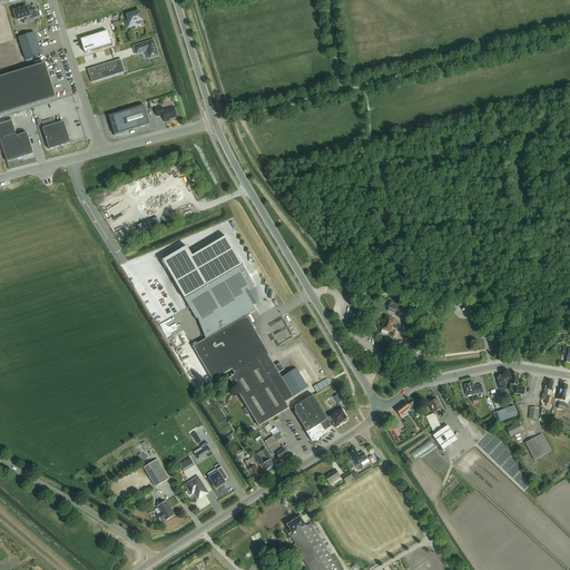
[(29,12),(28,7),(13,11),(17,21),(30,17),(30,16),(32,15),(35,19),(39,17),(36,9),(31,10),(31,11),(29,12)]
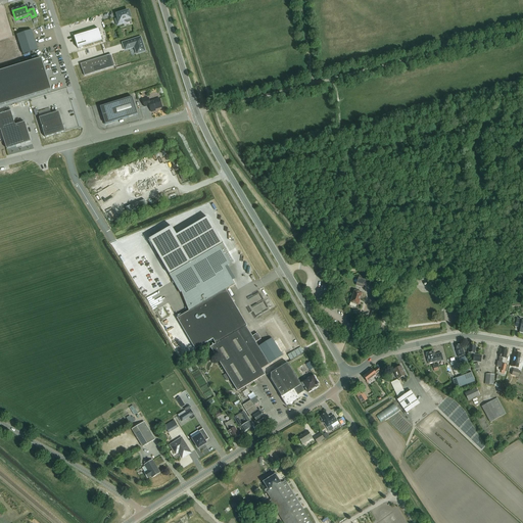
[(119,18),(115,19),(117,26),(124,24),(123,20),(126,19),(131,18),(129,11),(122,13),(122,12),(120,13),(116,14),(119,18)]
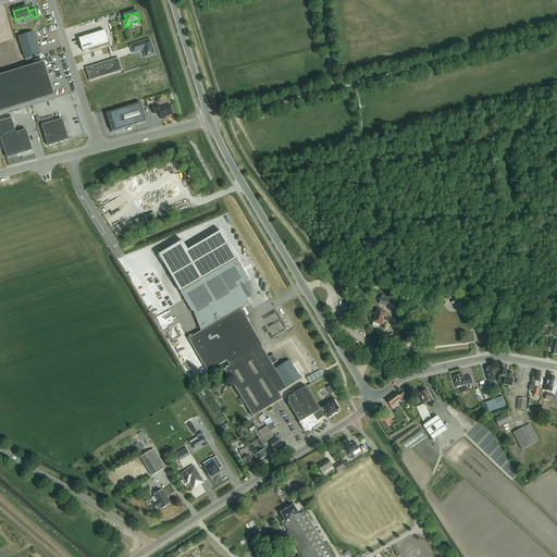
[(83,51),(109,44),(104,31),(78,39),(83,51)]
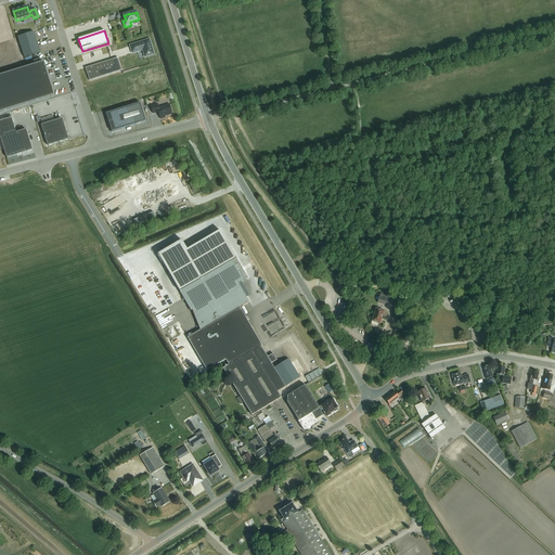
[(34,31),(18,36),(25,56),(40,52),(34,31)]
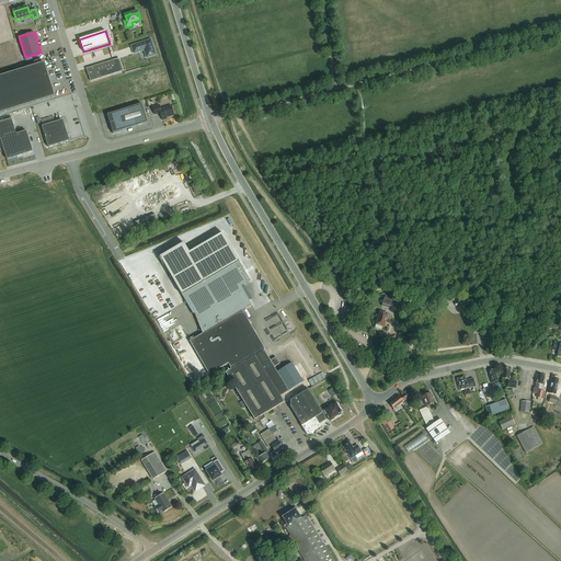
[(151,41),(132,46),(134,54),(144,50),(147,58),(149,57),(156,56),(151,41)]
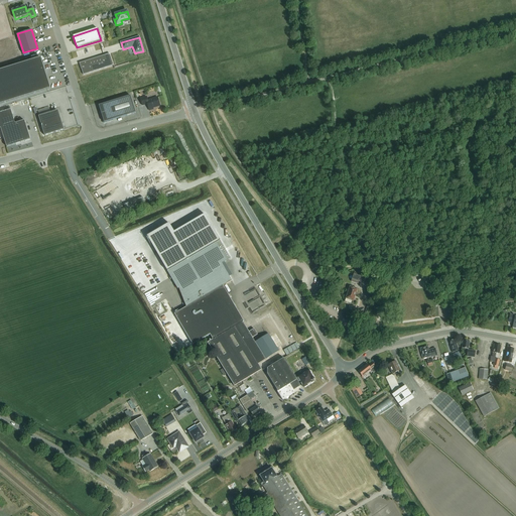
[(110,53),(80,62),(84,75),(113,66),(110,53)]
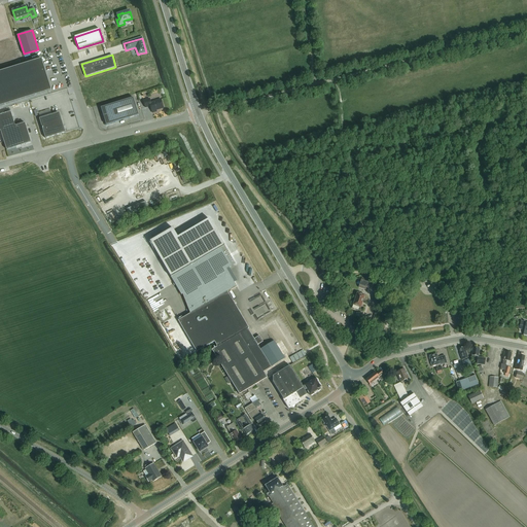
[(41,60),(0,72),(0,106),(51,91),(41,60)]
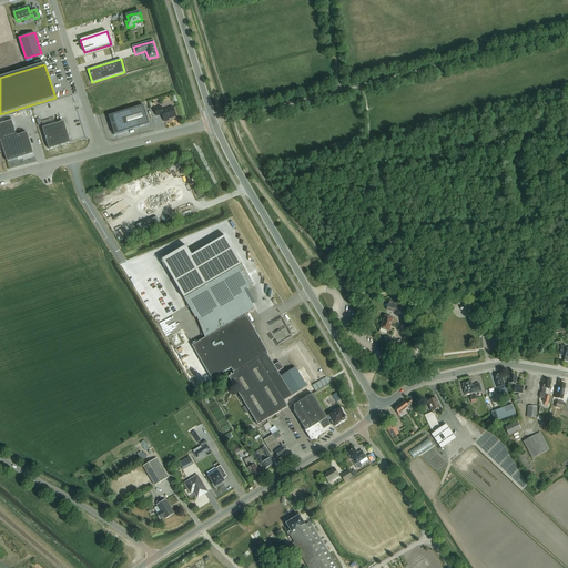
[(114,135),(124,132),(150,124),(143,105),(109,117),(111,125),(114,135)]
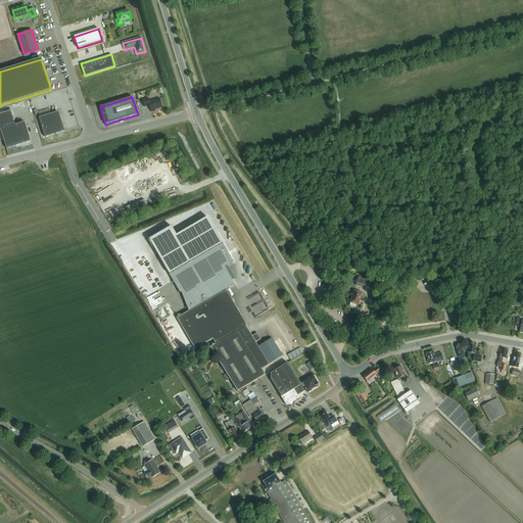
[(150,102),(149,99),(149,98),(142,100),(142,101),(144,107),(149,105),(151,111),(155,110),(155,109),(162,107),(159,99),(155,100),(154,100),(152,101),(151,101),(150,102)]
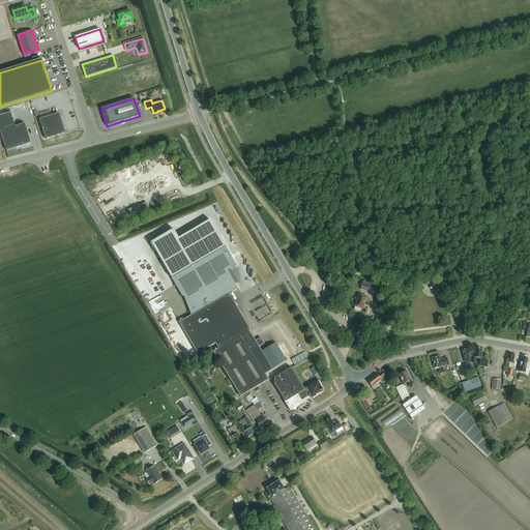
[(16,126),(11,114),(11,113),(0,115),(0,131),(1,131),(6,150),(31,143),(25,123),(16,126)]
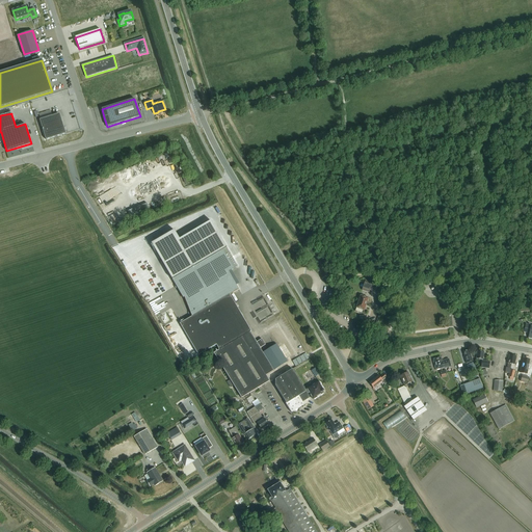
[(60,121),(58,114),(40,120),(46,140),(65,134),(61,121),(60,121)]
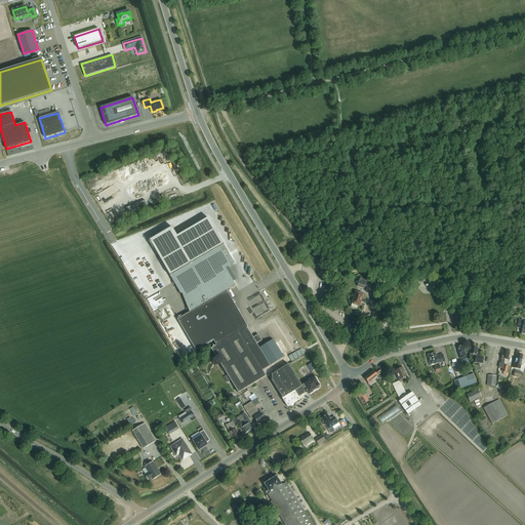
[(145,200),(126,207),(129,215),(148,208),(145,200)]
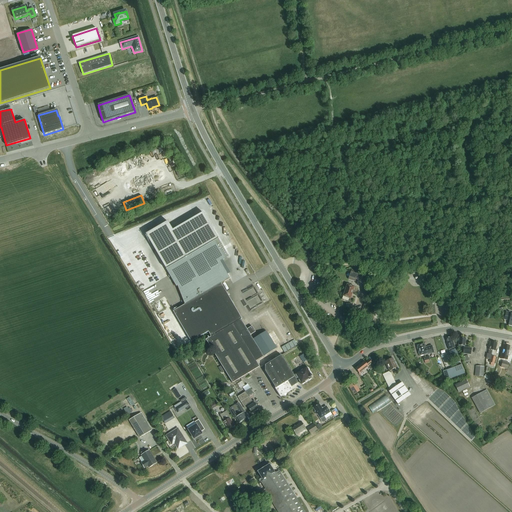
[(212,217),(219,214),(212,200),(206,203),(212,217)]
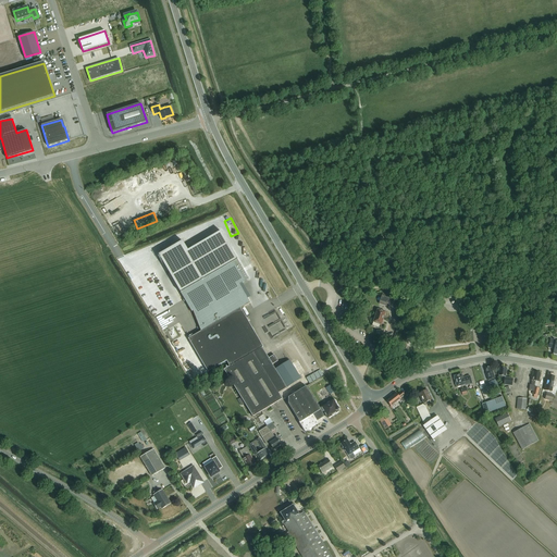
[(237,260),(221,232),(188,251),(183,242),(159,256),(181,293),(237,260)]
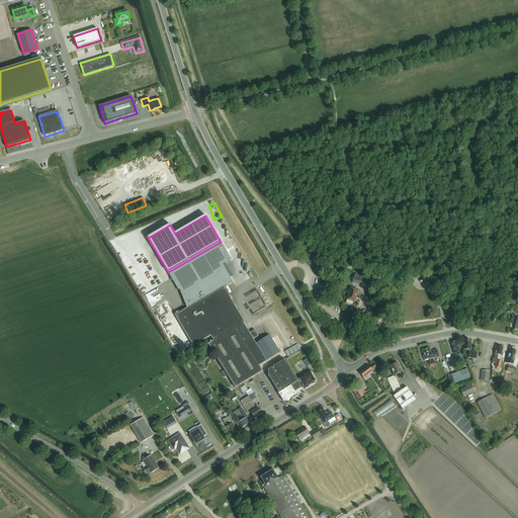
[(227,239),(233,235),(228,227),(222,230),(227,239)]
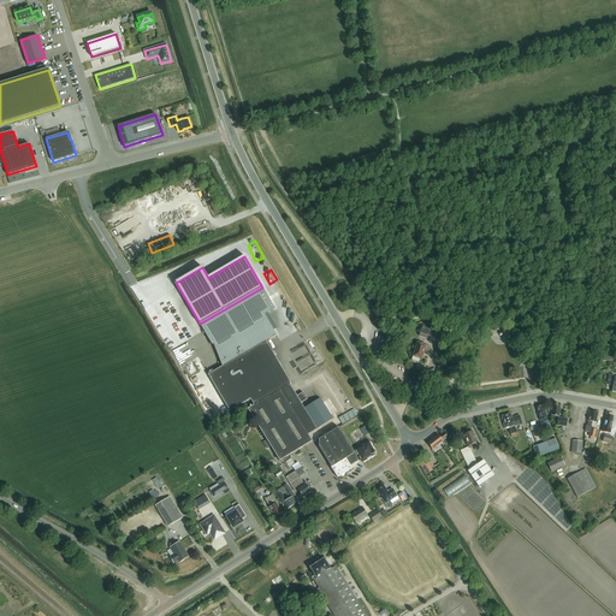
[(274,309),(262,288),(200,324),(212,345),(214,344),(223,367),(208,374),(209,375),(209,377),(219,392),(230,412),(244,403),(250,400),(254,406),(249,409),(267,439),(270,442),(272,446),(280,461),(313,442),(308,434),(333,419),(320,398),(304,408),(302,403),(308,400),(303,392),(297,396),(290,384),(291,384),(266,342),(277,336),(265,314),(274,309)]
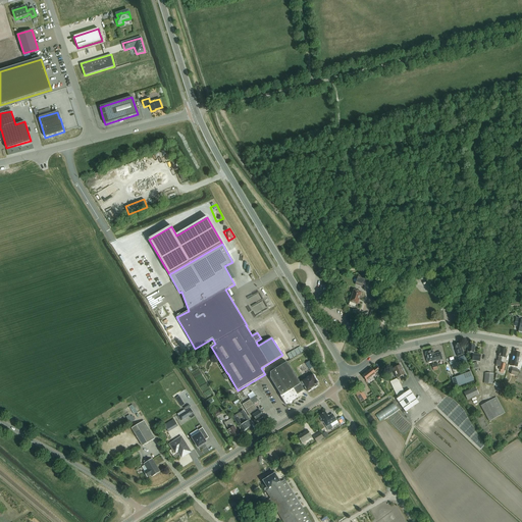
[(147,296),(171,282),(167,275),(144,289),(147,296)]
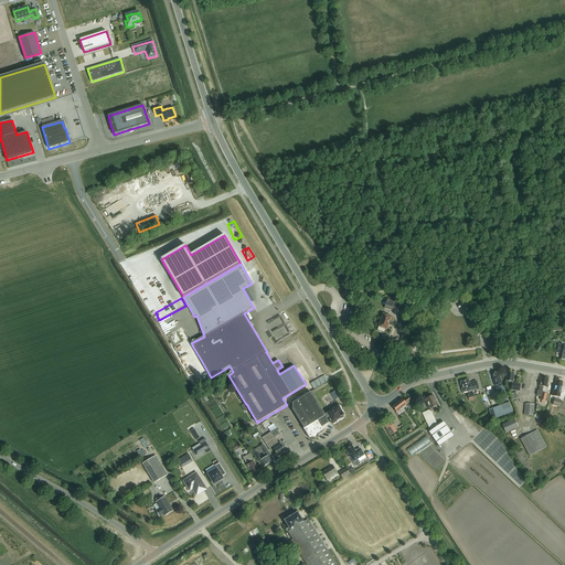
[(393,308),(394,308),(396,304),(395,304),(396,300),(388,298),(385,308),(393,311),(393,308)]
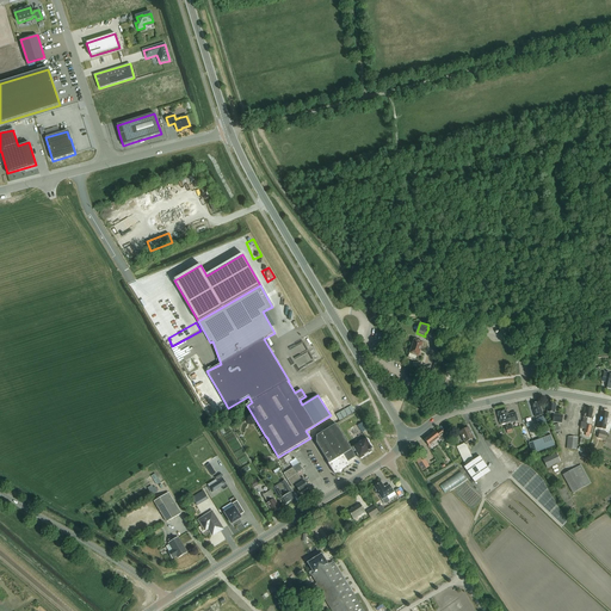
[(414,340),(411,351),(409,353),(419,357),(423,343),(414,340)]
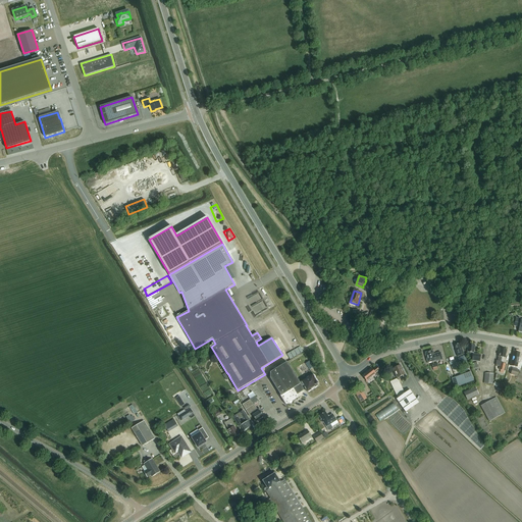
[(456,350),(458,357),(464,355),(460,344),(455,346),(456,350)]
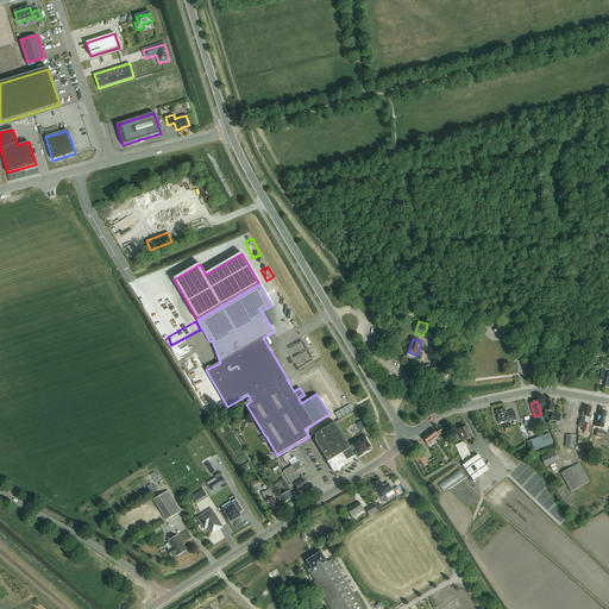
[(551,416),(551,421),(560,422),(562,414),(552,413),(552,412),(553,413),(554,402),(546,401),(545,412),(548,412),(547,416),(551,416)]
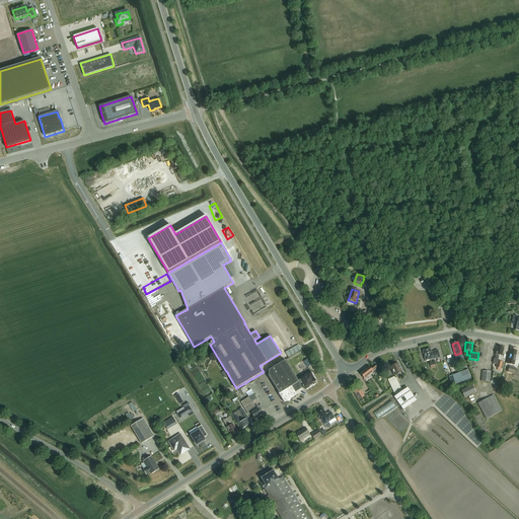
[(285,353),(289,358),(302,351),(298,345),(285,353)]
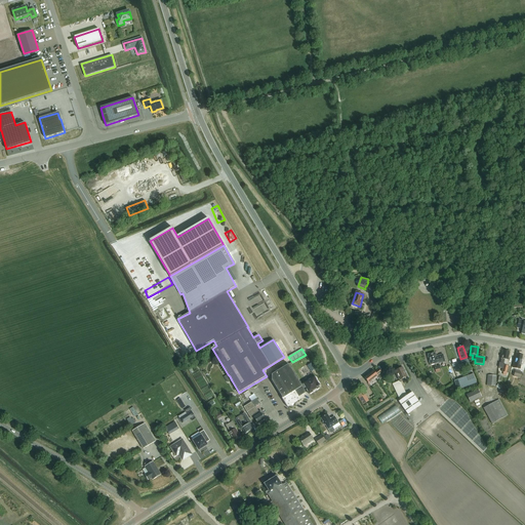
[(509,360),(510,352),(502,351),(500,363),(499,363),(499,368),(503,369),(502,372),(503,372),(502,374),(506,375),(507,373),(508,373),(509,366),(503,365),(505,359),(509,360)]
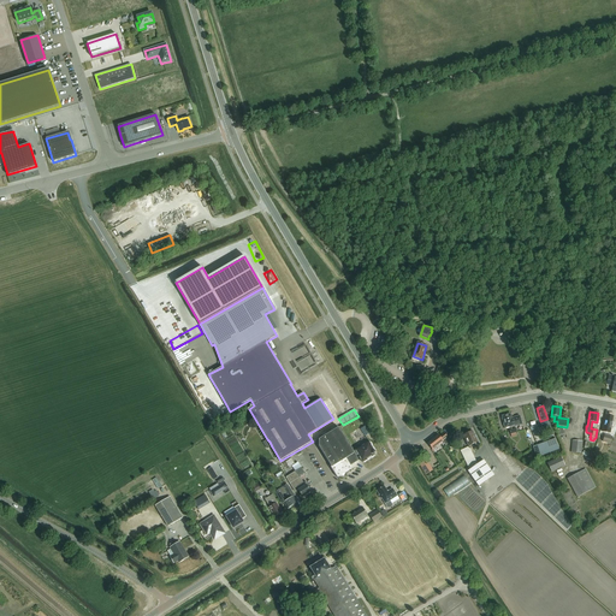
[(510,414),(509,414),(507,414),(507,415),(502,416),(505,428),(514,426),(522,425),(520,416),(511,419),(510,414)]
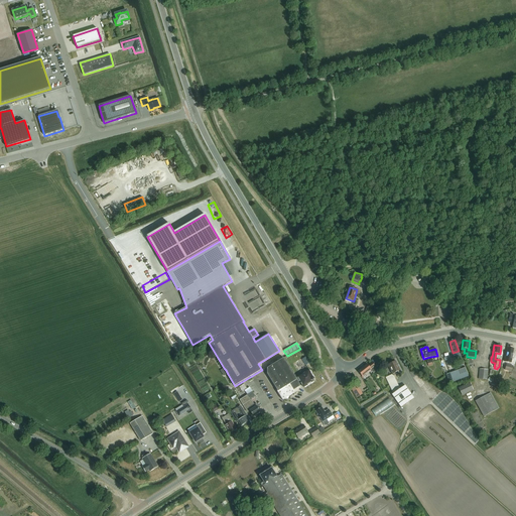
[(512,358),(513,358),(514,354),(513,353),(514,349),(508,348),(507,353),(506,353),(504,362),(511,363),(512,358)]
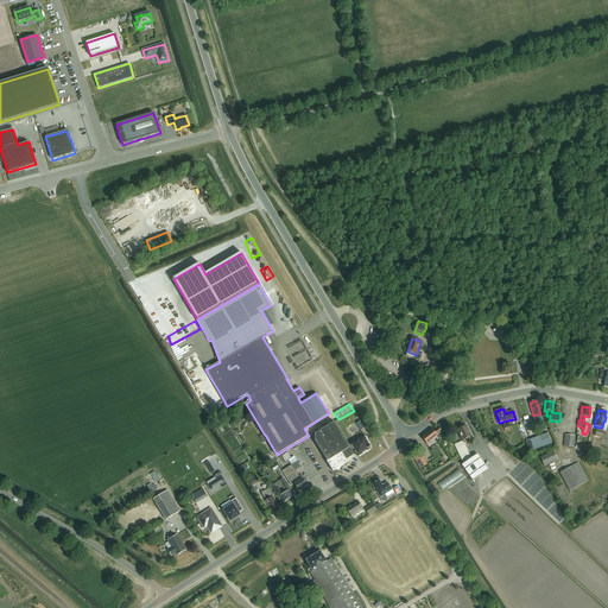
[(366,428),(361,420),(356,424),(360,431),(366,428)]
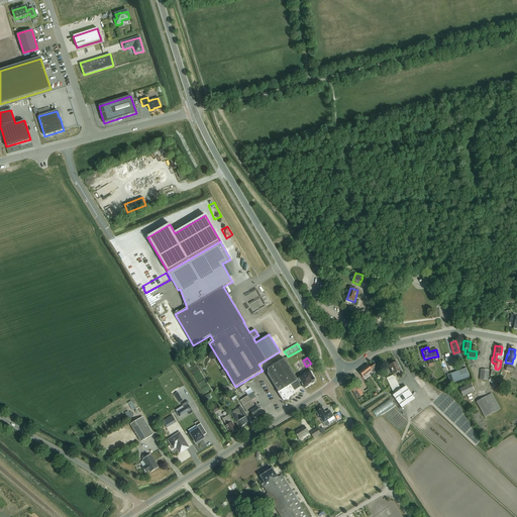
[(268,370),(268,375),(284,400),(285,399),(289,400),(289,399),(290,396),(293,394),(295,393),(295,391),(302,387),(299,383),(301,382),(305,388),(314,382),(315,380),(310,371),(297,379),(287,363),(284,358),(268,370)]
